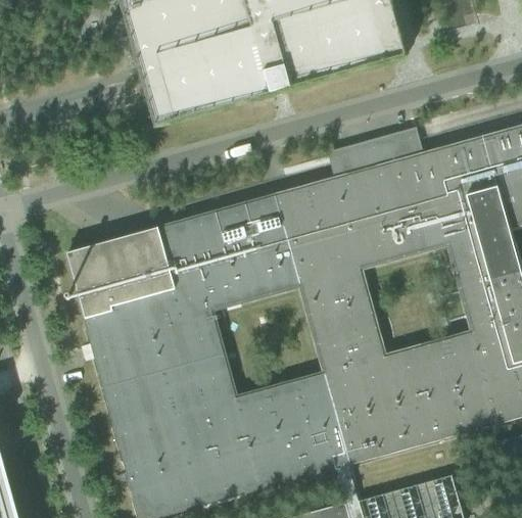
[(119,0),(141,77),(145,92),(154,125),(406,54),(397,22),(390,0),(119,0)]
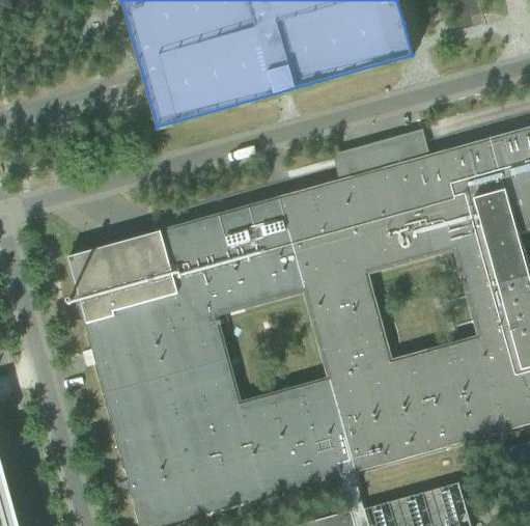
[(529,126),(430,154),(423,127),(362,143),(369,170),(68,254),(143,525),(342,471),(352,468),(529,418),(529,126)]
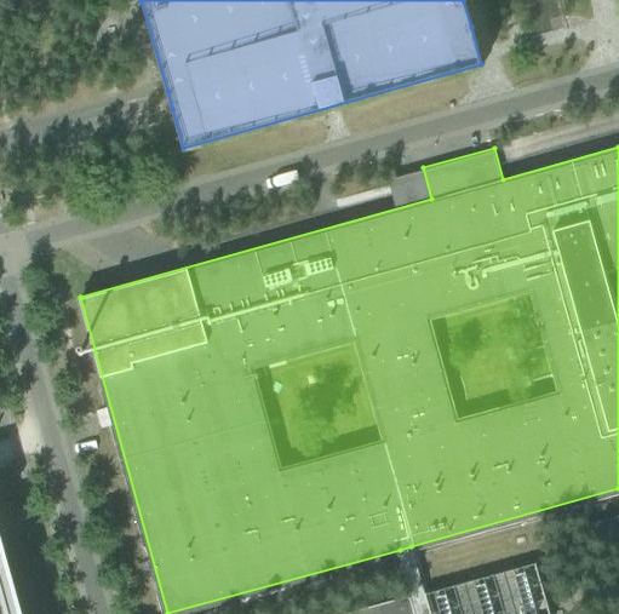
[(618,514),(585,523),(590,541),(618,533),(618,514)]
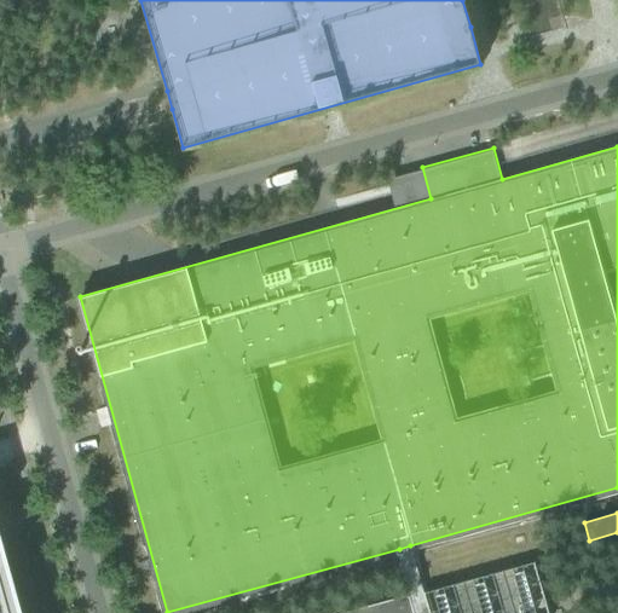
[(0,612),(21,612),(0,537),(0,532),(0,530),(0,612)]
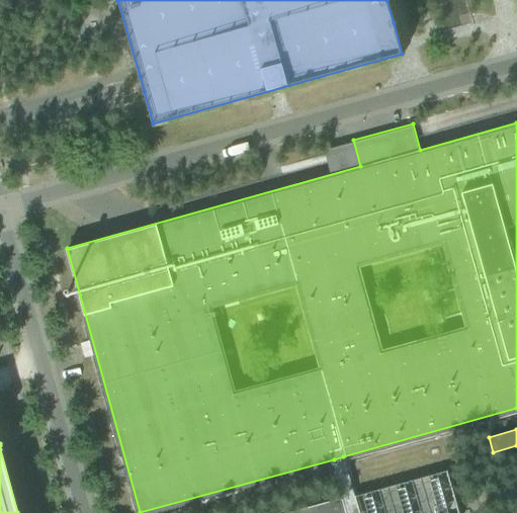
[(359,512),(345,462),(343,456),(334,459),(343,494),(348,509),(333,512),(359,512)]
